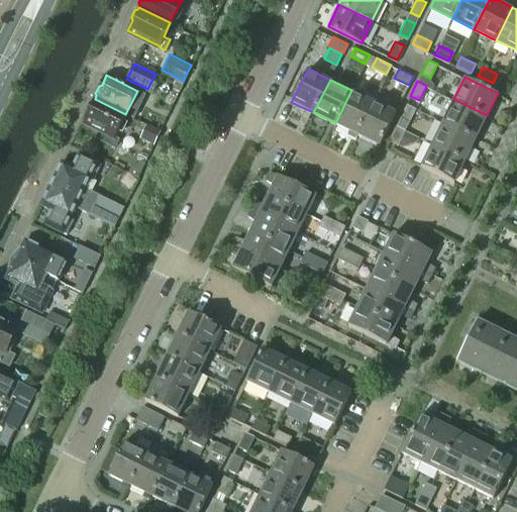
[(356,133),(373,100),(351,90),(335,123),(356,133)]
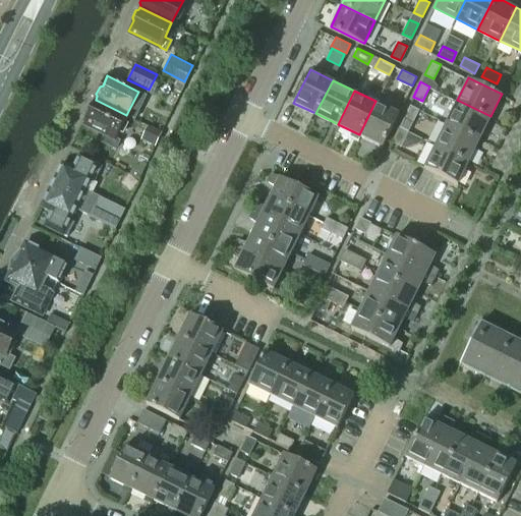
[(116,136),(126,115),(96,100),(95,101),(92,102),(89,109),(90,112),(84,122),(104,131),(100,139),(115,148),(120,138),(116,136)]
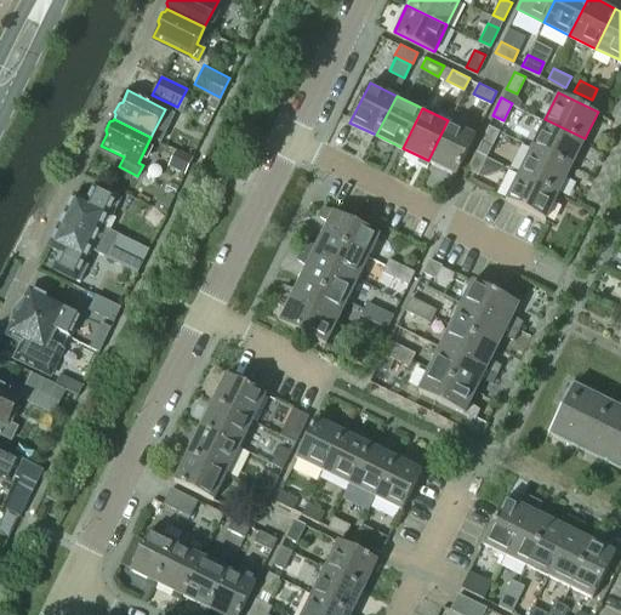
[(571,165),(585,138),(545,119),(531,146),(571,165)]
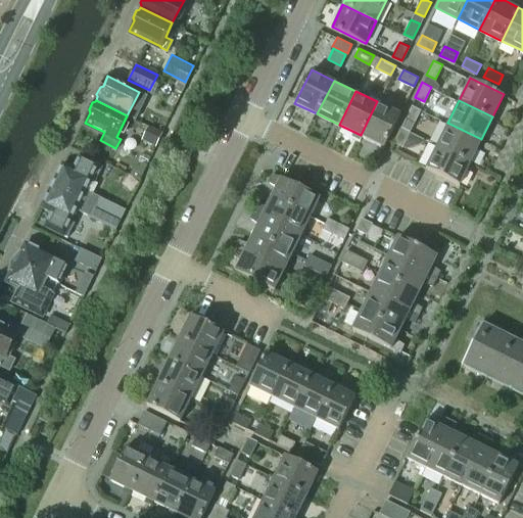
[(384,147),(400,113),(377,101),(361,135),(384,147)]
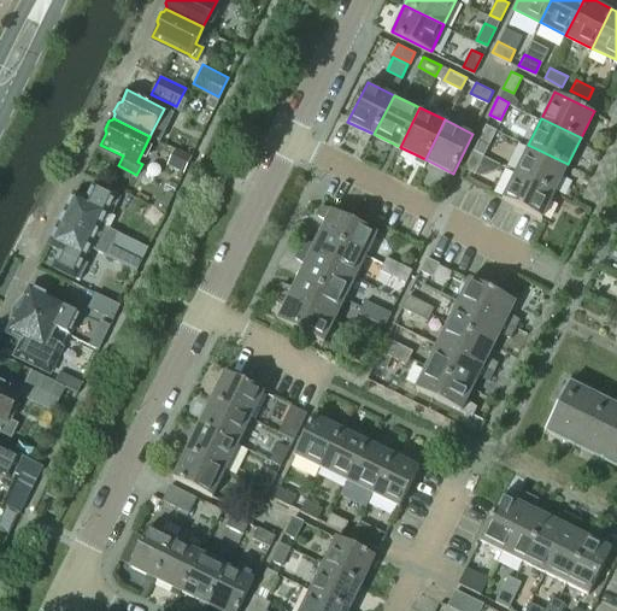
[(488,146),(497,128),(486,123),(477,140),(488,146)]
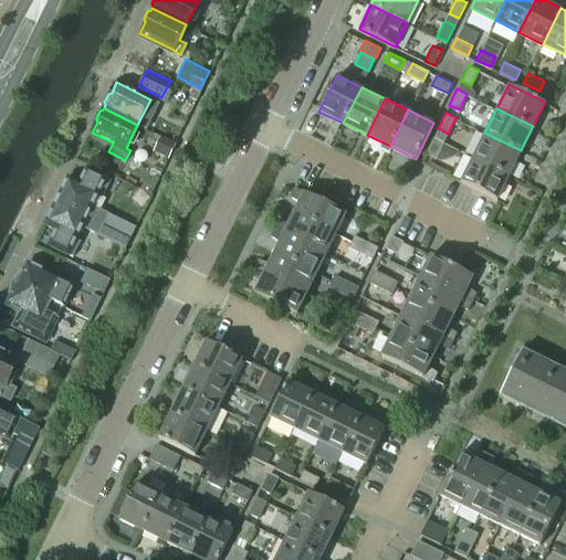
[(510,173),(521,150),(484,133),(473,156),(510,173)]
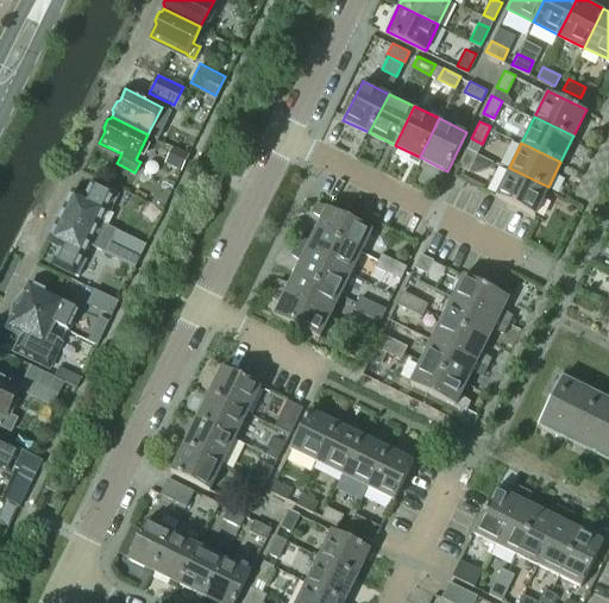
[(181,168),(188,154),(174,146),(167,161),(181,168)]
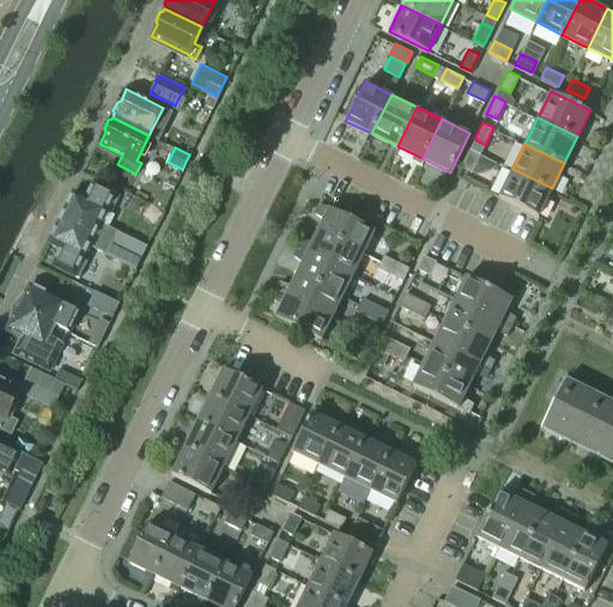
[(469,149),(461,165),(472,170),(480,153),(469,149)]
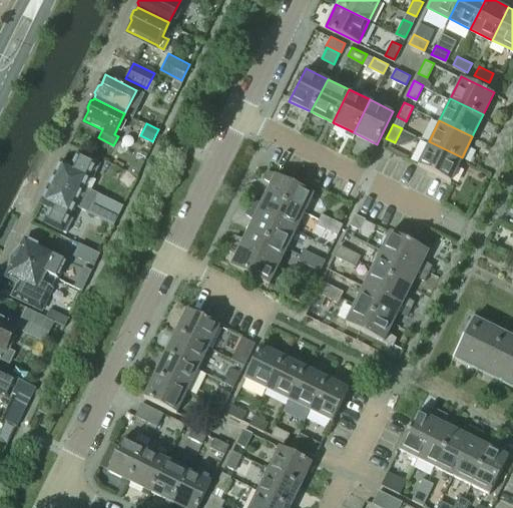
[(451,179),(462,157),(429,141),(418,163),(451,179)]
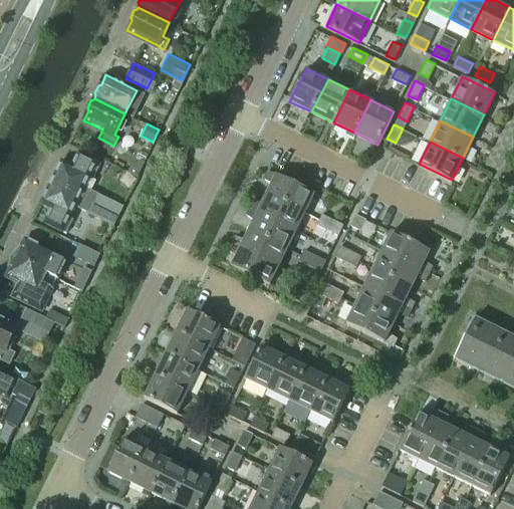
[(60,160),(50,181),(93,202),(117,214),(122,204),(84,186),(89,174),(93,176),(100,162),(78,151),(71,165),(60,160)]
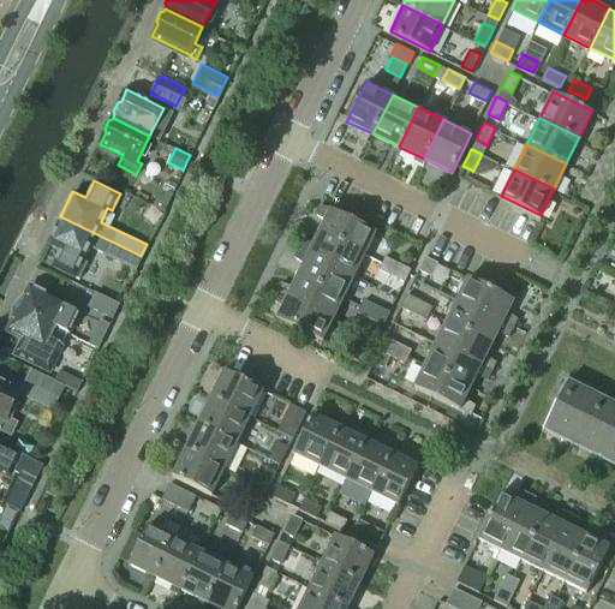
[(163,208),(169,197),(165,196),(155,198),(154,203),(163,208)]
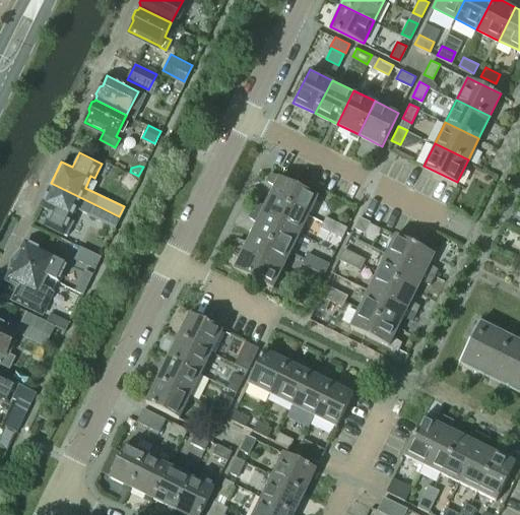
[(309,213),(318,194),(270,171),(266,179),(274,184),(269,194),(309,213)]
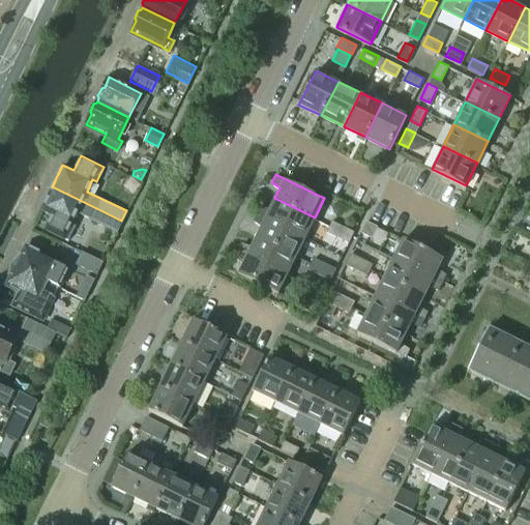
[(96,208),(52,186),(40,208),(52,213),(46,227),(67,238),(76,223),(72,222),(78,211),(117,231),(121,221),(96,208)]
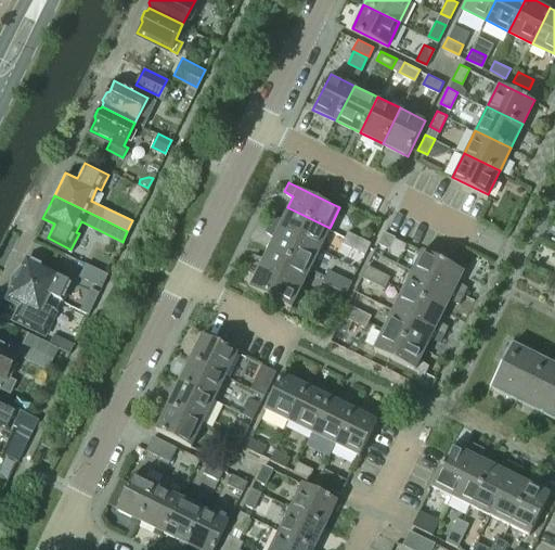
[(330,228),(287,207),(282,217),(272,214),(269,222),(320,247),(330,228)]
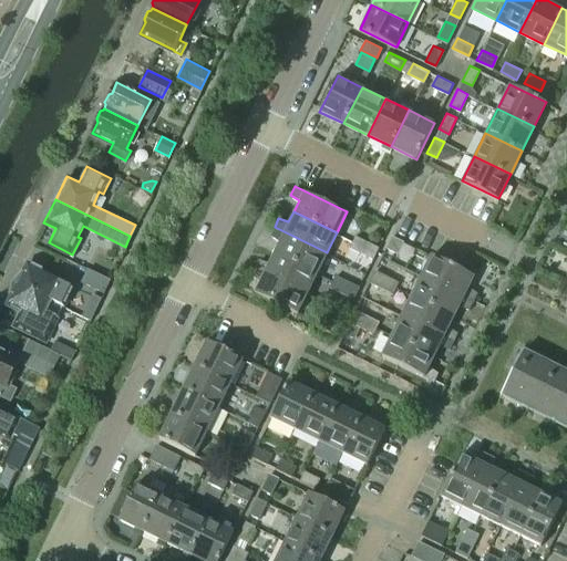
[(317,272),(327,252),(275,227),(270,235),(279,240),(274,251),(317,272)]
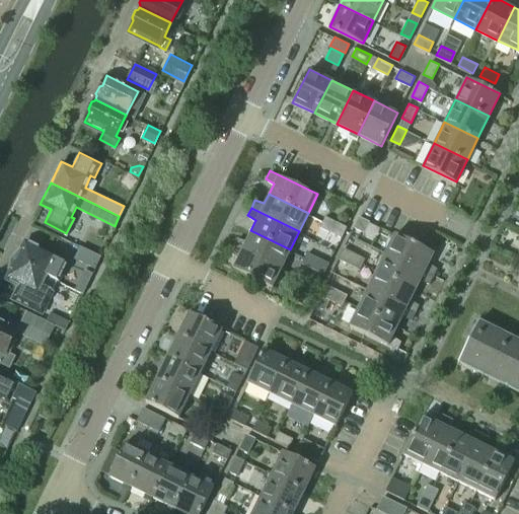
[(330,230),(336,220),(324,214),(319,225),(330,230)]
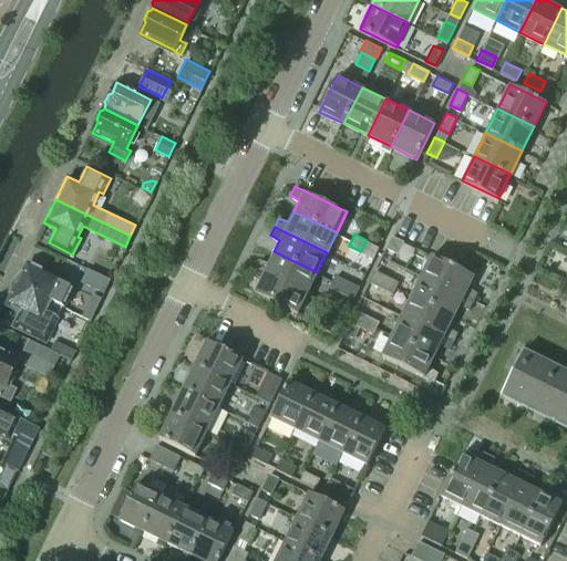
[(398,252),(403,240),(392,235),(385,247),(398,252)]
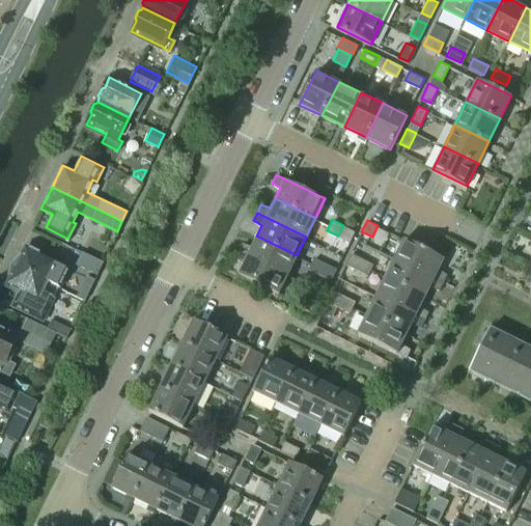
[(350,242),(355,230),(343,225),(338,236),(350,242)]
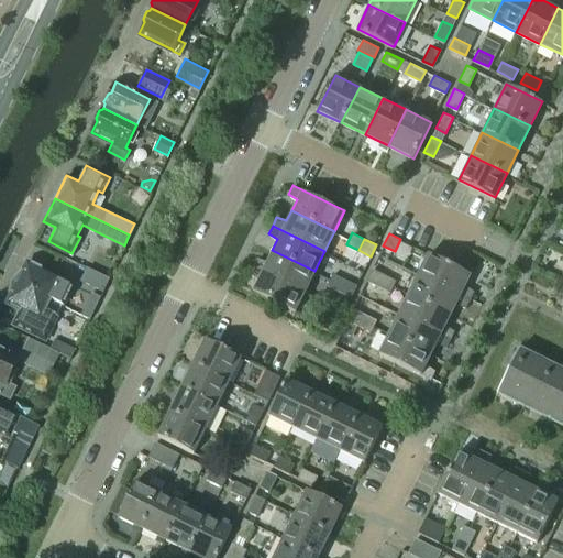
[(315,271),(272,250),(267,260),(257,256),(253,265),(305,291),(315,271)]
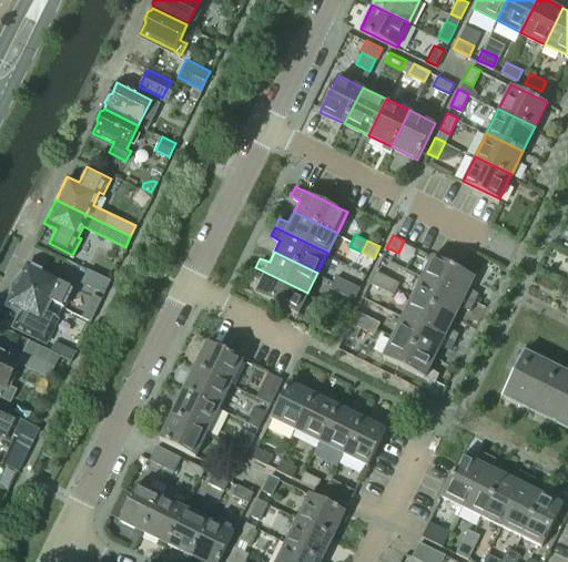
[(474,300),(478,293),(469,287),(475,275),(467,272),(432,254),(422,275),(474,300)]
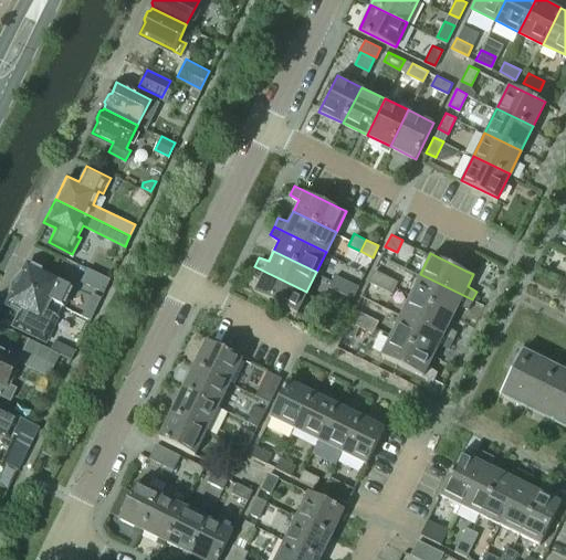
[(18,284),(61,305),(71,285),(30,264),(23,268),(18,280),(19,282),(18,284)]
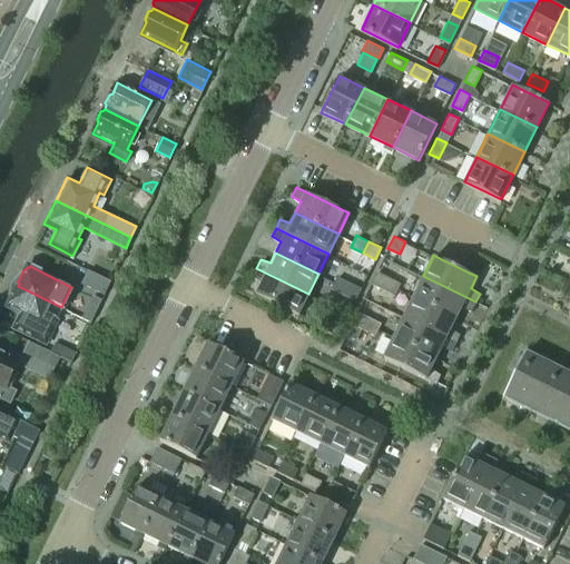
[(88,268),(81,282),(104,293),(110,279),(88,268)]
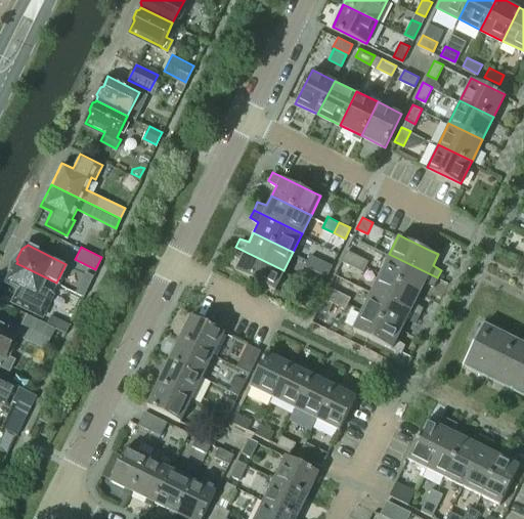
[(274,289),(284,270),(235,247),(232,254),(241,259),(235,269),(274,289)]
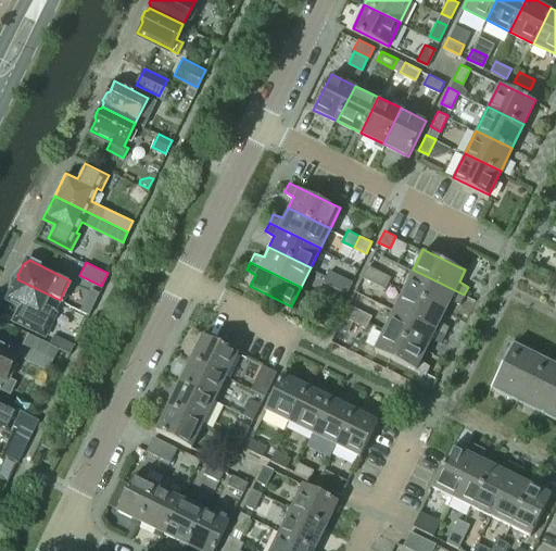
[(374,282),(379,270),(367,264),(362,276),(374,282)]
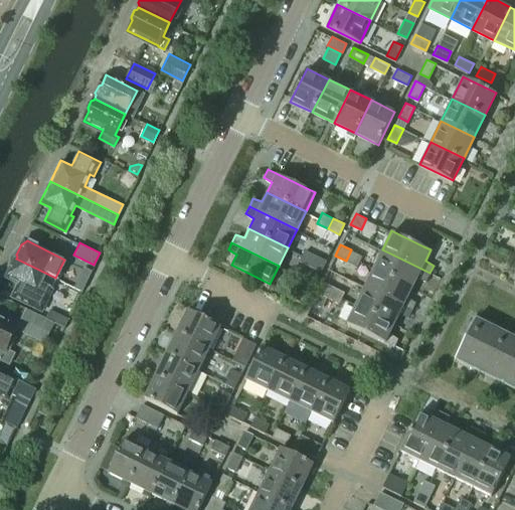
[(310,265),(316,253),(305,248),(299,260),(310,265)]
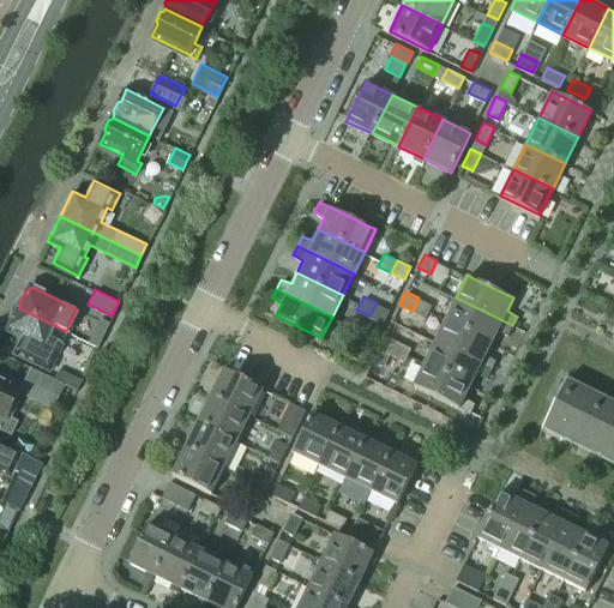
[(426,317),(432,304),(419,298),(413,311),(426,317)]
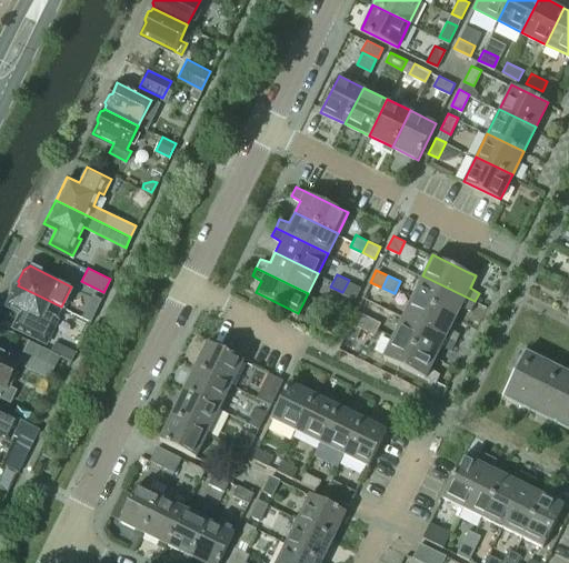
[(471,309),(475,301),(422,275),(412,295),(456,317),(460,305),(471,309)]
